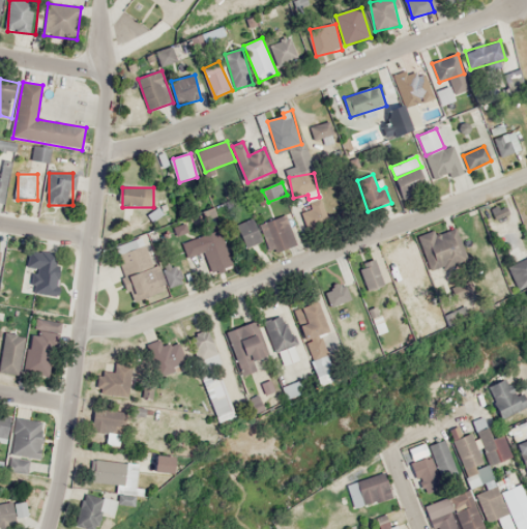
[(262,226),(275,254),(299,242),(286,215),(262,226)]
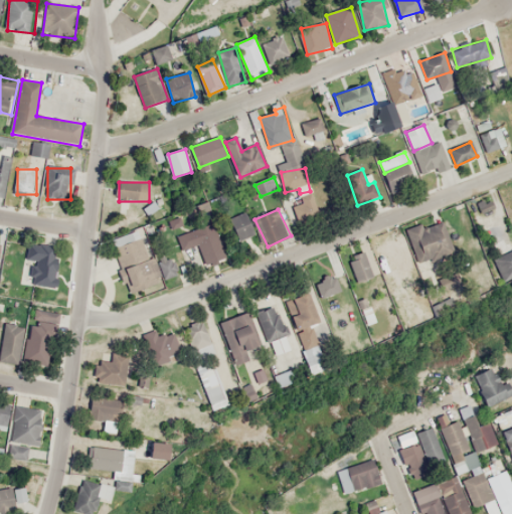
[(256,234),(246,212),(230,218),(239,240),(256,234)]
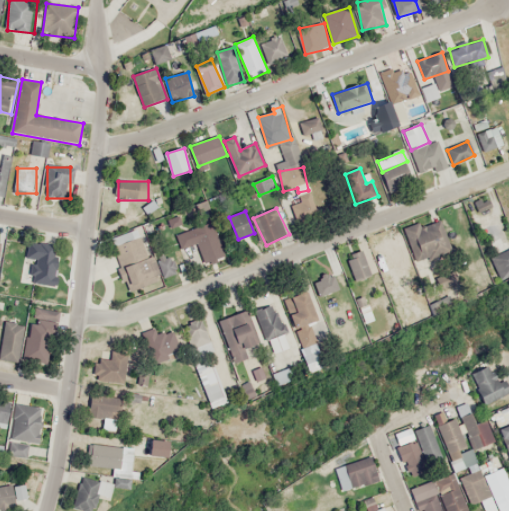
[(428,266),(454,258),(442,220),(413,230),(423,262),(427,260),(428,266)]
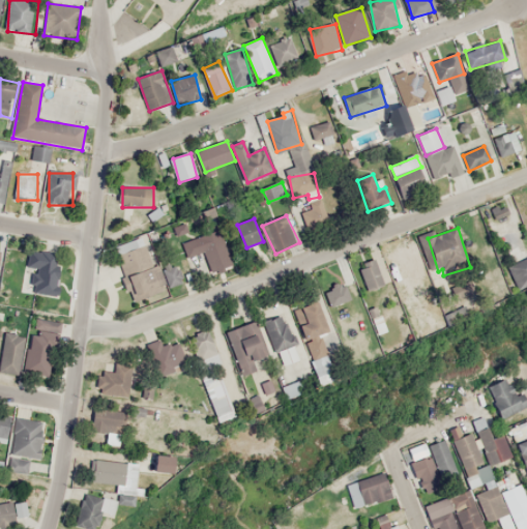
[(212,272),(234,267),(225,231),(183,241),(187,259),(207,254),(212,272)]
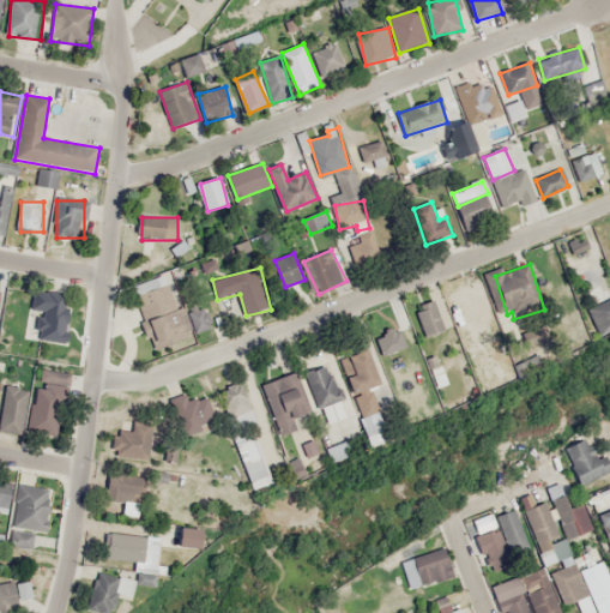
[(186,307),(179,310),(169,275),(136,284),(153,352),(194,340),(186,307)]
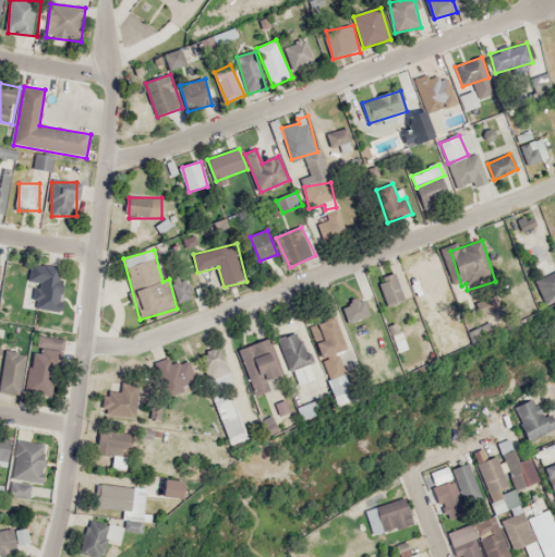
[(37,311),(61,312),(63,267),(32,266),(31,282),(38,282),(37,311)]
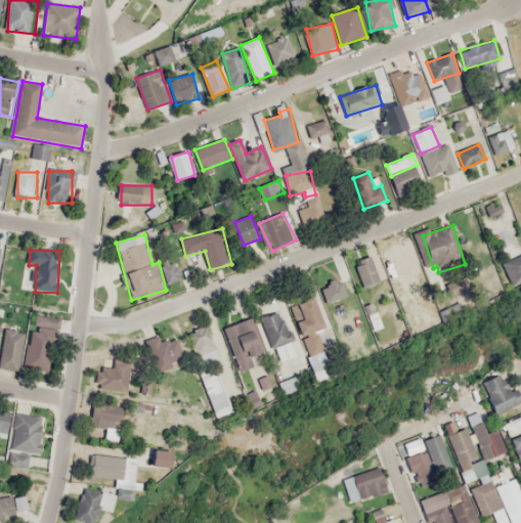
[(388,279),(381,254),(356,262),(364,288),(388,279)]
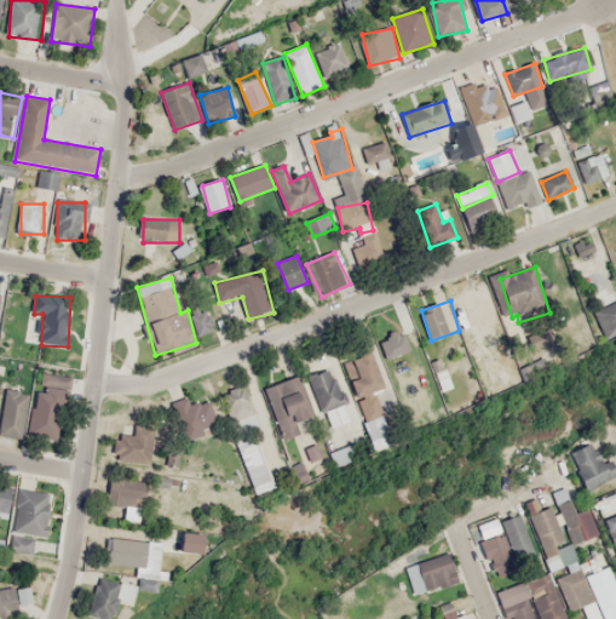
[(343,365),(378,451),(397,443),(363,357),(343,365)]
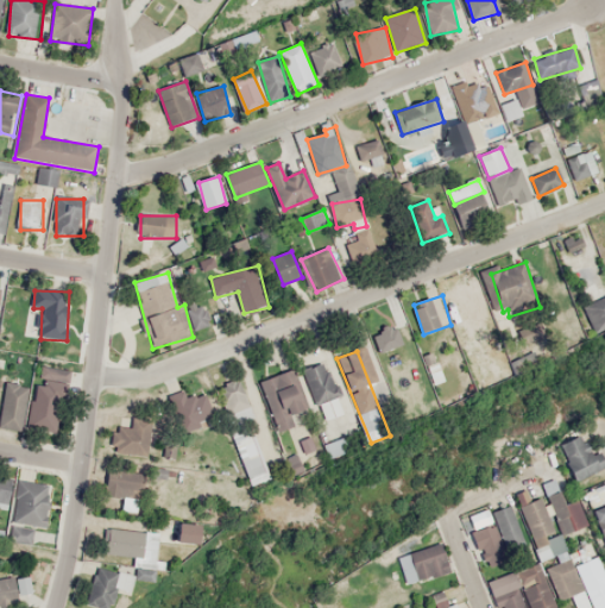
[(340,396),(323,362),(302,371),(319,406),(340,396)]
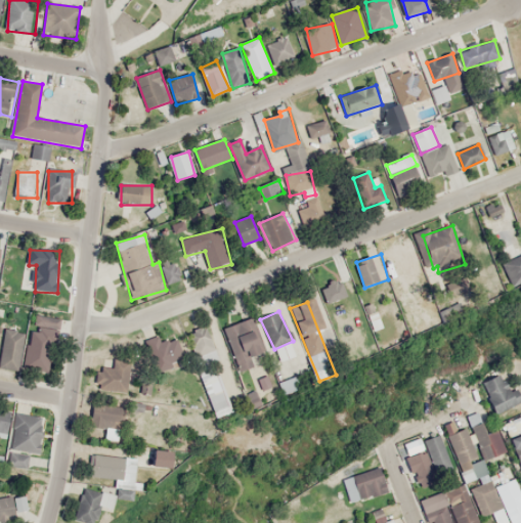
[(240,372),(253,367),(250,357),(265,352),(255,318),(225,328),(240,372)]
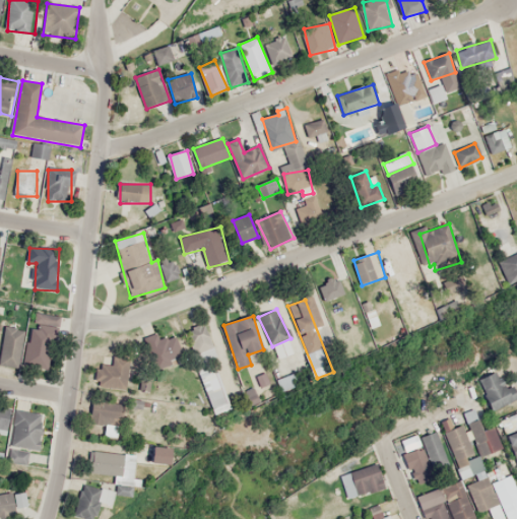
[(25,366),(51,370),(58,329),(33,325),(25,366)]
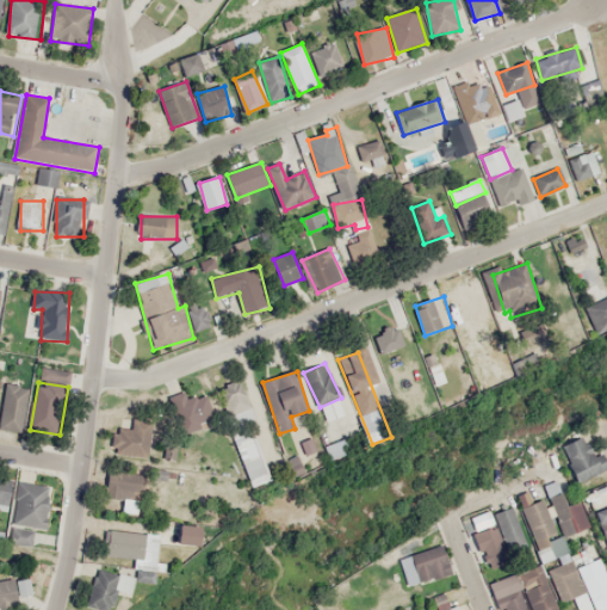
[(249,406),(242,382),(221,389),(228,411),(239,407),(240,410),(249,406)]
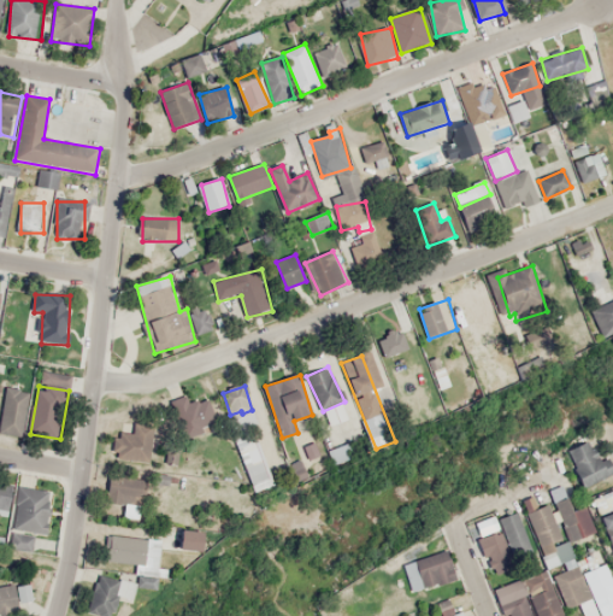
[(30,392),(6,389),(3,433),(25,435),(30,392)]
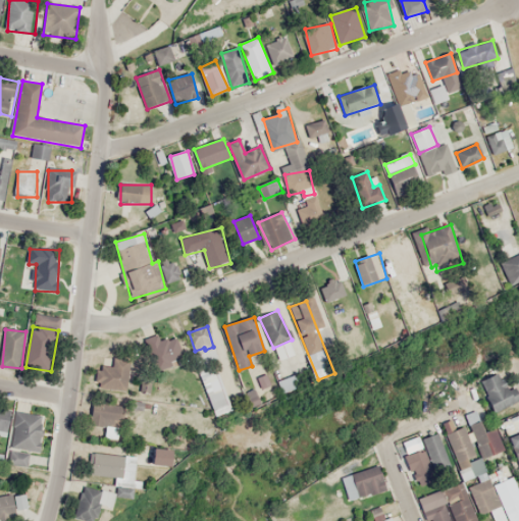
[(185,359),(173,334),(146,349),(158,372),(185,359)]
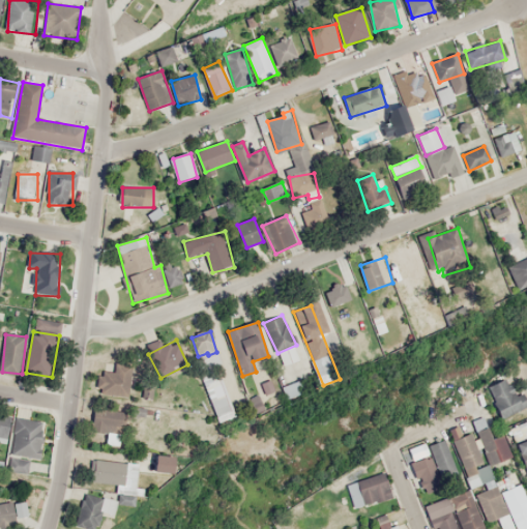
[(132,397),(133,364),(116,363),(116,373),(101,372),(100,395),(132,397)]
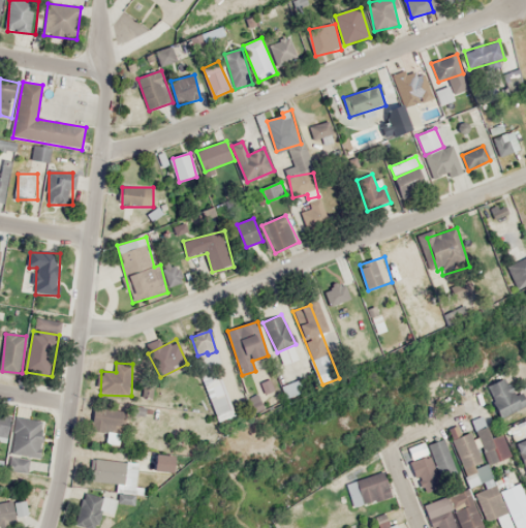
[(522,393),(516,396),(507,377),(487,387),(502,420),(525,408),(525,400),(522,393)]
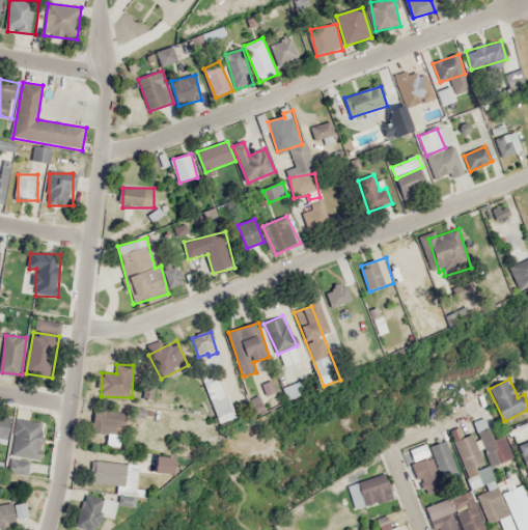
[(516,465),(507,436),(493,441),(490,428),(494,420),(488,400),(482,398),(470,402),(479,434),(457,440),(472,492),(485,487),(493,491),(479,495),(488,524),(501,520),(504,529),(527,529),(527,496),(525,489),(502,495),(501,491),(490,485),(497,483),(493,471),(509,478),(516,465)]
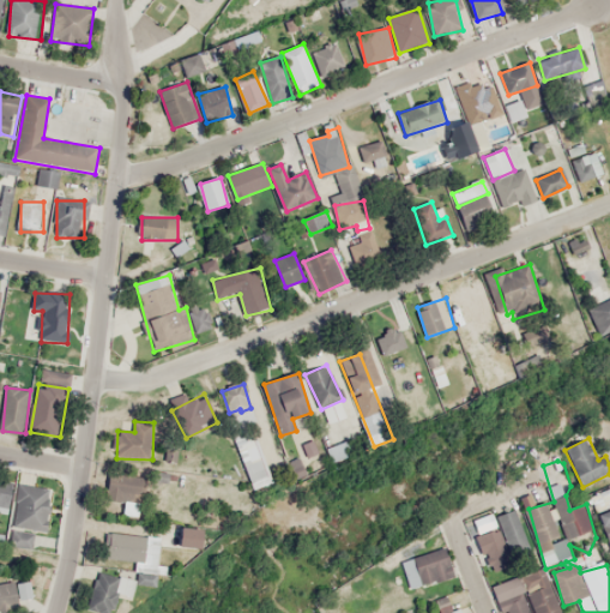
[(142,475),(109,474),(108,503),(142,504),(142,475)]
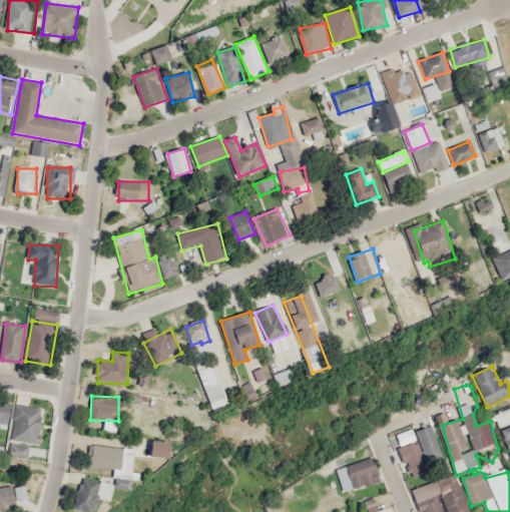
[(0,425),(8,427),(12,403),(0,400),(0,425)]
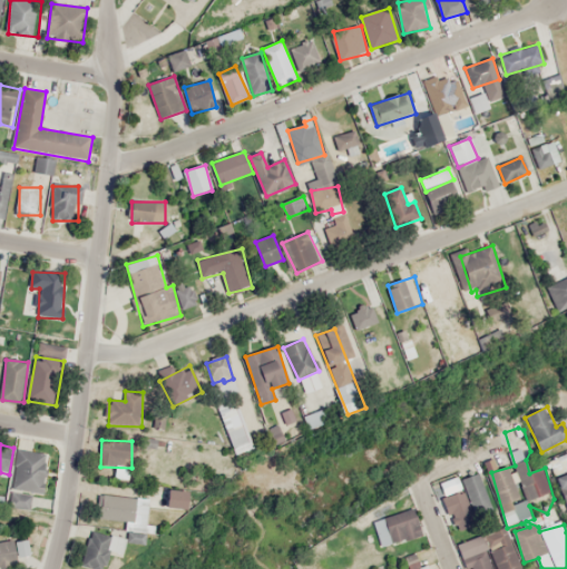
[(49,454),(19,451),(12,507),(30,509),(32,494),(44,496),(49,454)]
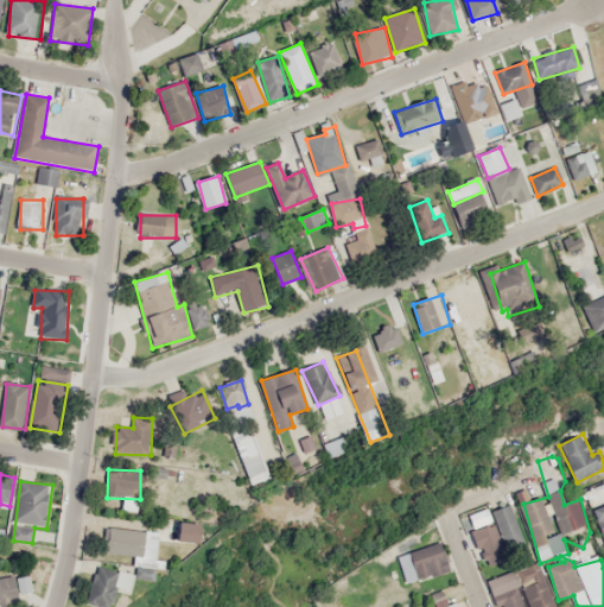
[(603,505),(593,509),(603,538),(603,505)]
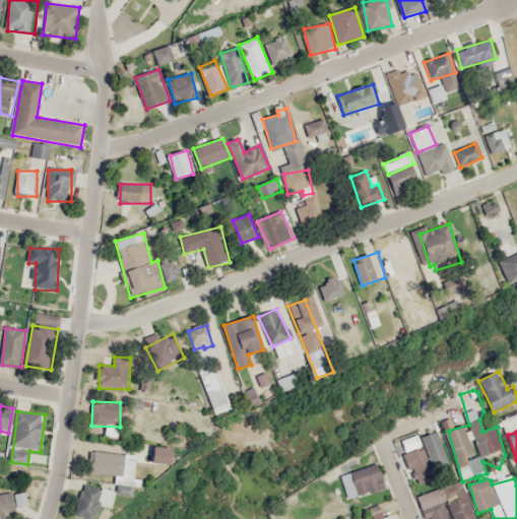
[(423,438),(435,470),(449,464),(436,433),(423,438)]
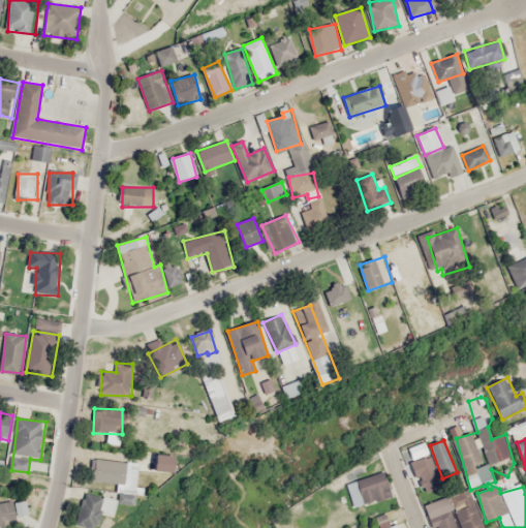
[(155,471),(173,473),(174,457),(157,455),(155,471)]
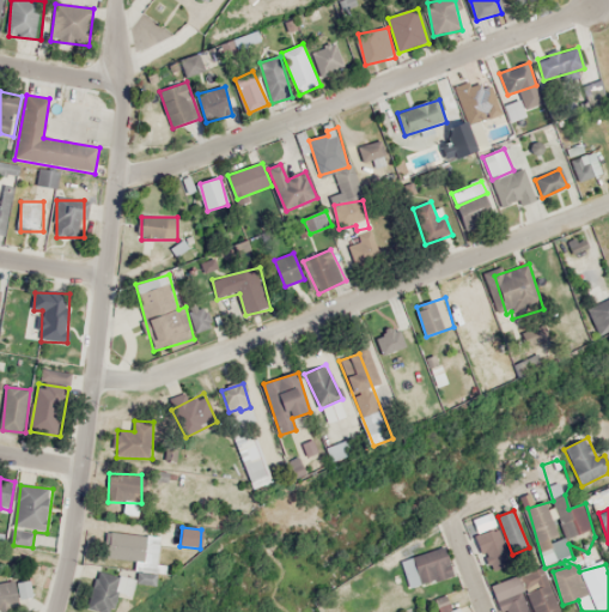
[(151,537),(107,534),(105,564),(150,567),(151,537)]
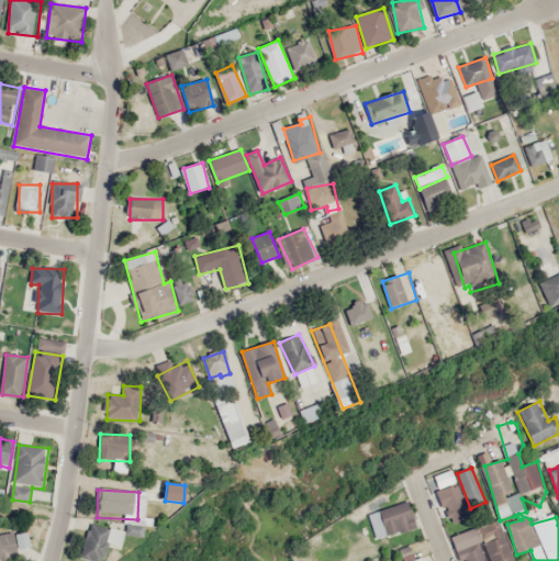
[(376,540),(416,529),(409,503),(368,514),(376,540)]
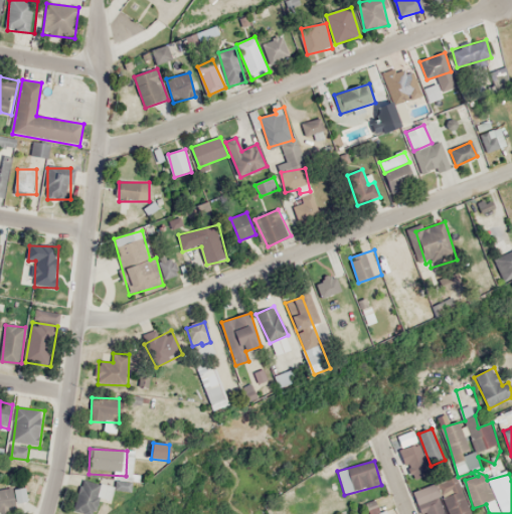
[(92,513),(103,486),(84,479),(73,510),(83,513),(92,513)]
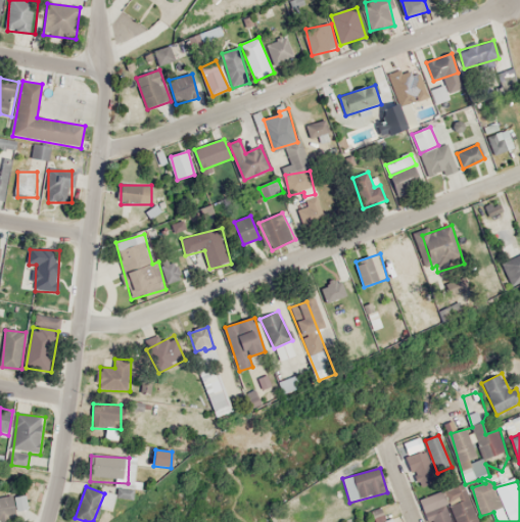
[(422,500),(423,507),(430,521),(455,521),(461,520),(461,521),(477,521),(477,518),(473,510),(462,511),(461,504),(450,509),(442,493),(433,494),(422,500)]
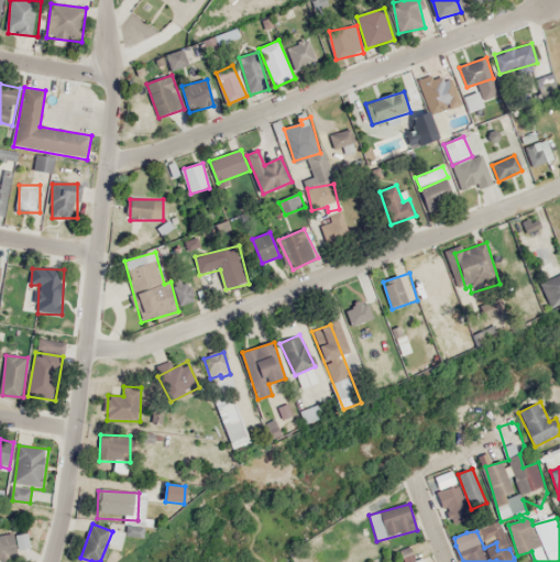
[(15,548),(21,548),(21,537),(0,536),(0,561),(15,561),(15,548)]
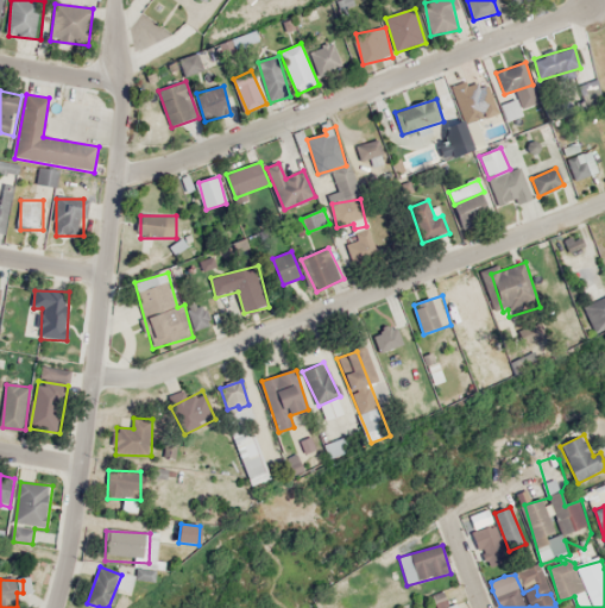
[(448,607),(466,607),(464,602),(451,607),(445,593),(434,596),(438,607),(448,607)]
